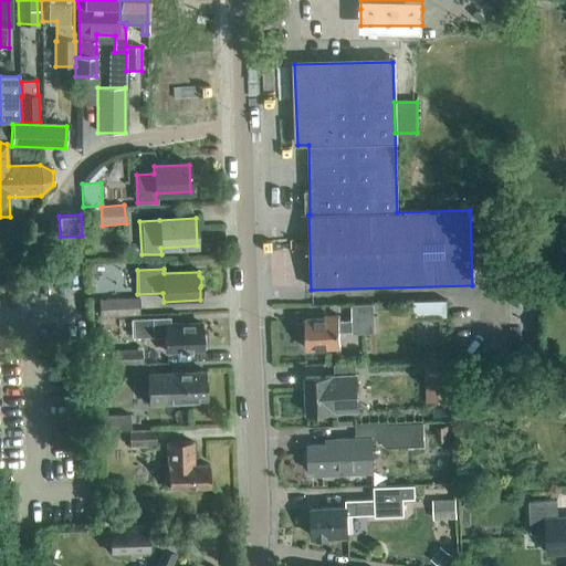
[(98,316),(100,316),(139,315),(138,299),(98,300),(98,316)]
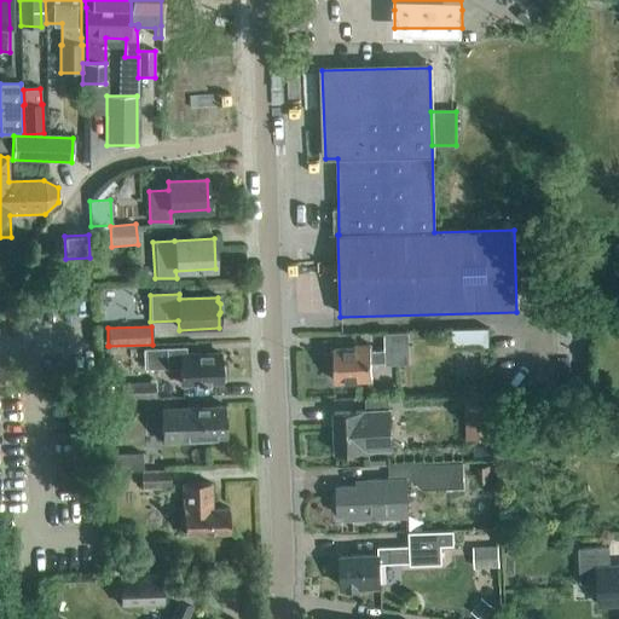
[(495,345),(493,327),(458,328),(458,346),(495,345)]
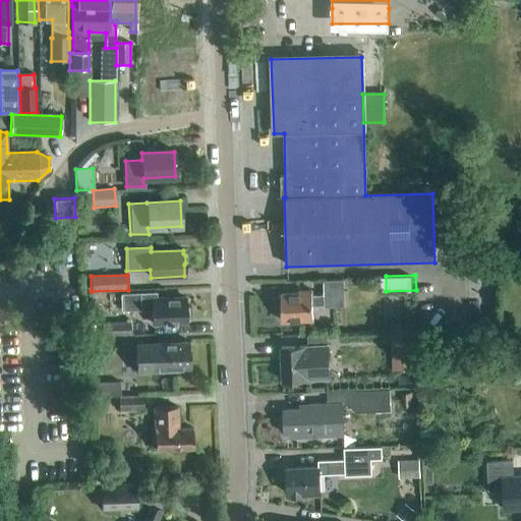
[(343,306),(341,281),(324,282),(324,296),(311,297),(311,292),(299,292),(299,294),(281,295),(282,322),(312,321),(312,307),(343,306)]
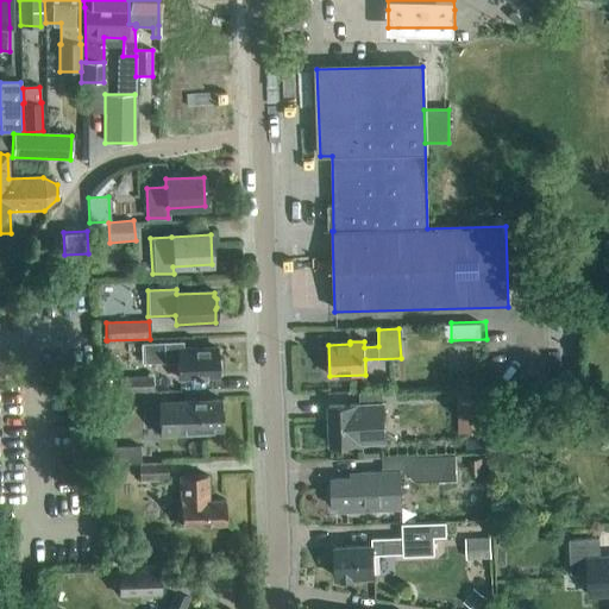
[(196,349),(196,347),(182,347),(182,343),(143,345),(143,362),(169,360),(169,358),(177,358),(177,378),(218,377),(218,375),(220,375),(219,360),(217,360),(217,349),(196,349)]
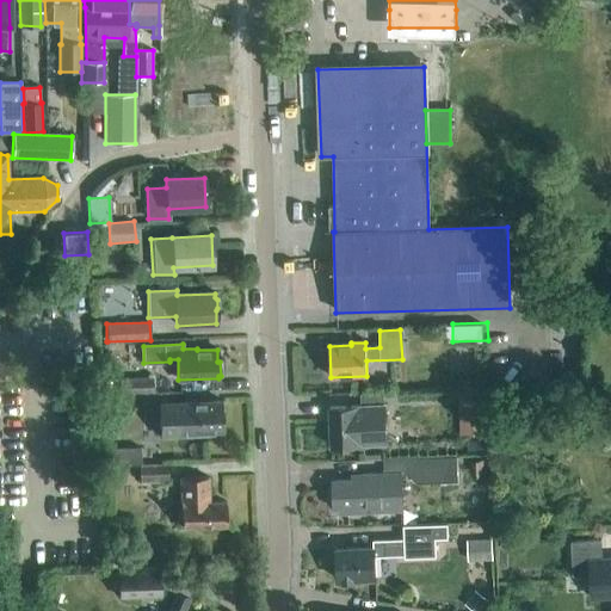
[(153,393),(153,378),(121,378),(121,394),(153,393)]
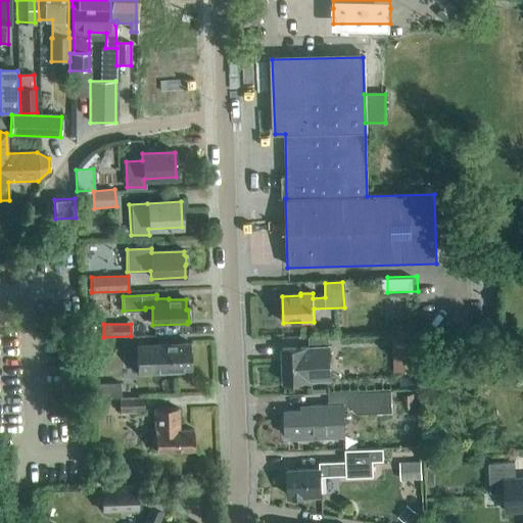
[(412,335),(390,336),(392,373),(414,372),(412,335)]
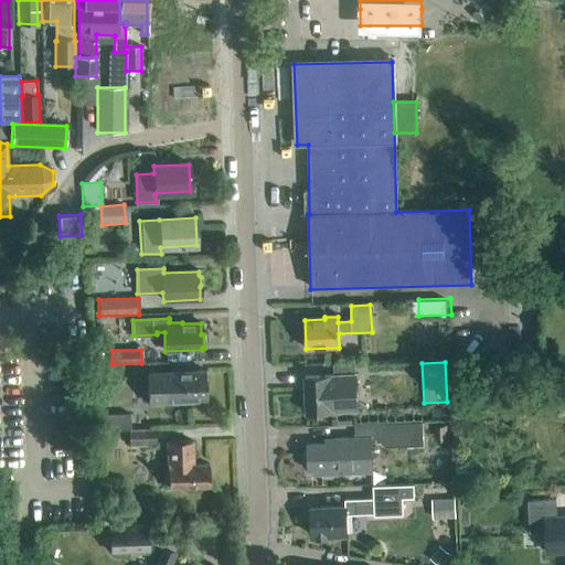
[(146,405),(163,404),(188,403),(188,400),(205,398),(204,371),(145,373),(146,405)]
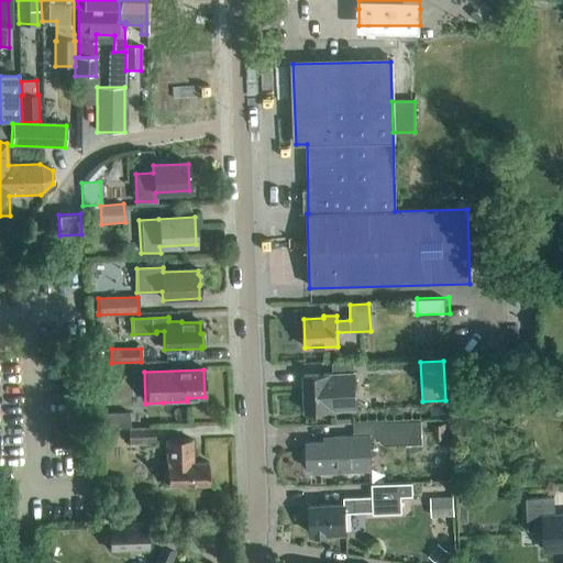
[(305,411),(334,410),(356,409),(354,374),(332,375),(304,376),(305,411)]
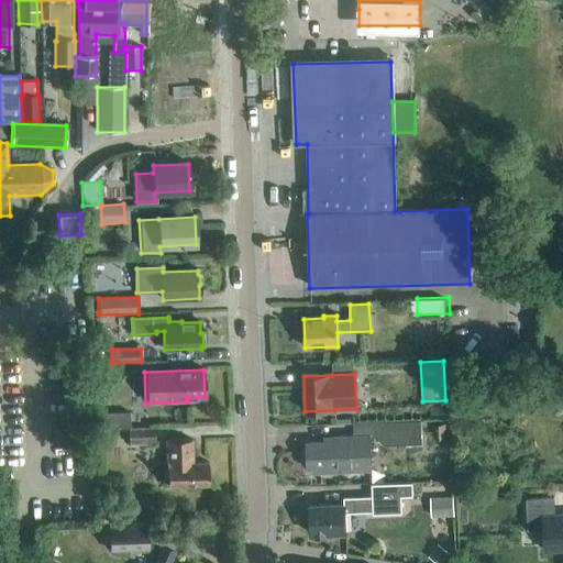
[(129,429),(130,429),(129,414),(98,414),(98,429),(129,429)]
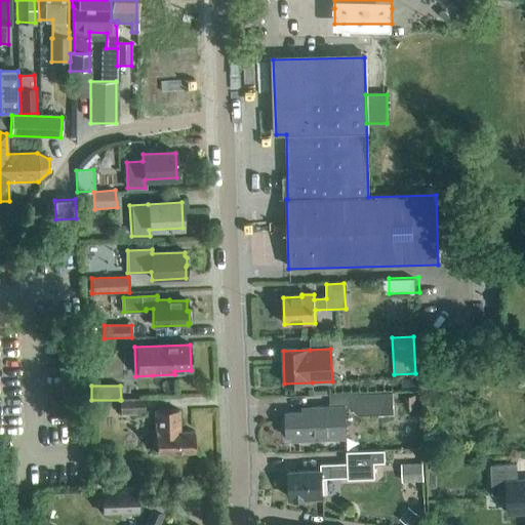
[(393,414),(393,394),(356,395),(356,394),(329,395),(330,407),(314,408),(314,412),(286,413),(287,438),(327,437),(327,441),(346,440),(345,409),(352,408),(357,416),(393,414)]
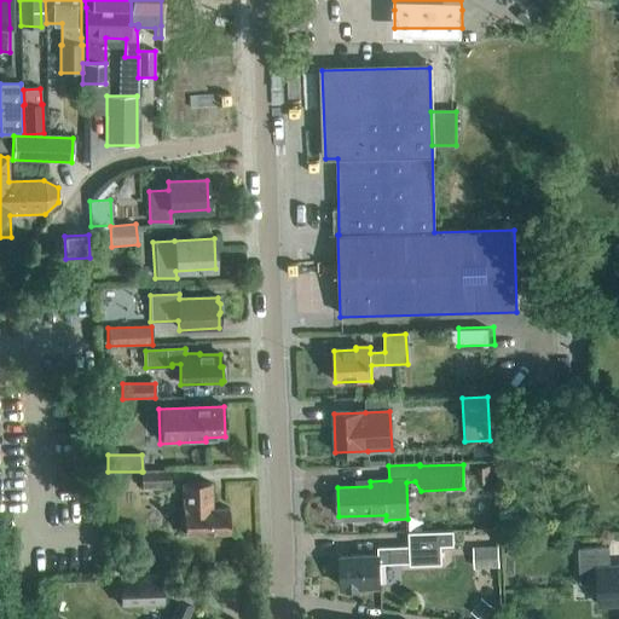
[(478,469),(478,485),(491,485),(491,469),(478,469)]
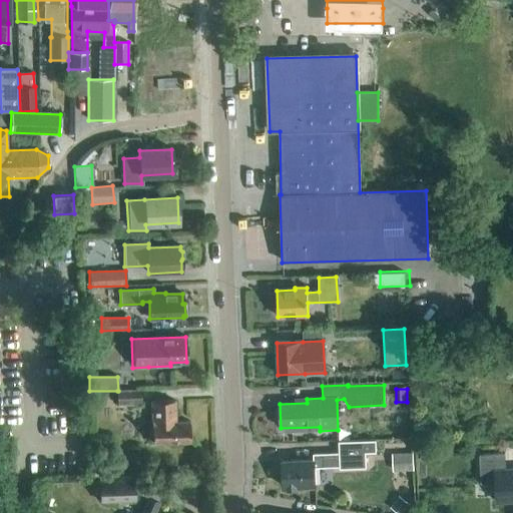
[(118,391),(117,391),(117,406),(142,405),(141,390),(118,391)]
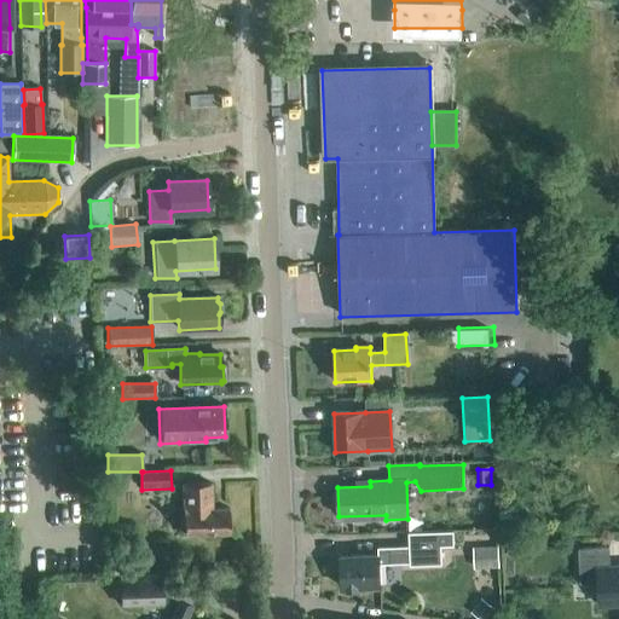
[(212,509),(210,484),(183,485),(183,505),(184,534),(229,533),(229,509),(212,509)]
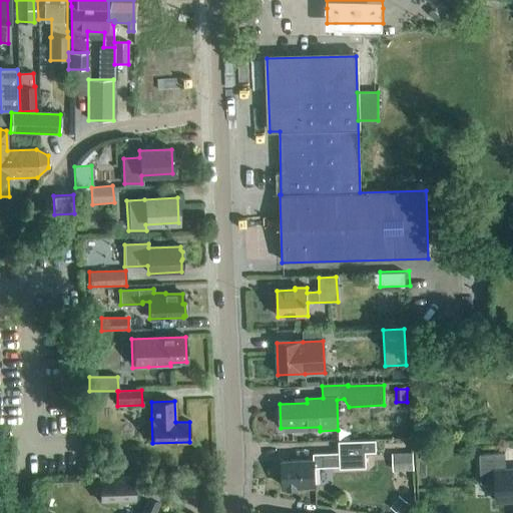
[(365,468),(365,453),(376,452),(375,441),(339,442),(339,453),(313,454),(314,461),(282,462),(283,487),(316,486),(315,468),(340,467),(340,469),(365,468)]
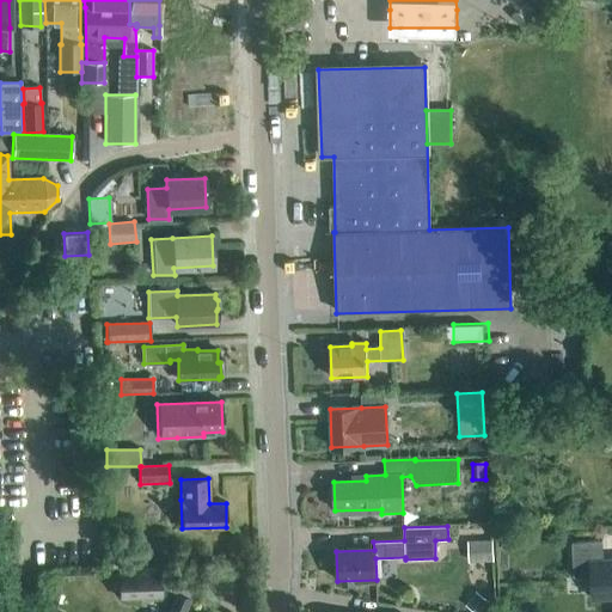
[(473,560),(497,558),(497,538),(473,539),(473,560)]
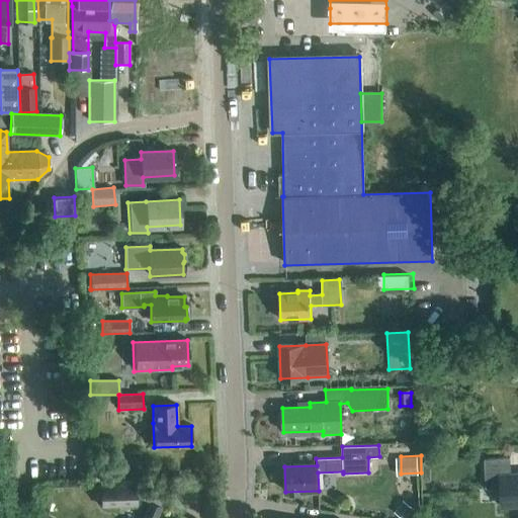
[(517,473),(511,475),(510,458),(484,459),(486,489),(501,488),(502,508),(517,506),(517,473)]
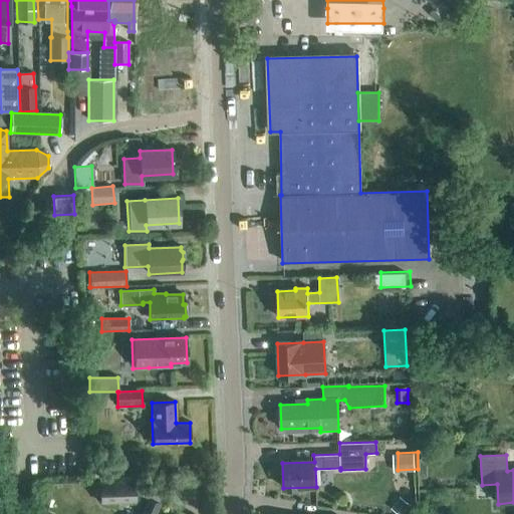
[(99,503),(136,502),(135,481),(99,482),(99,503)]
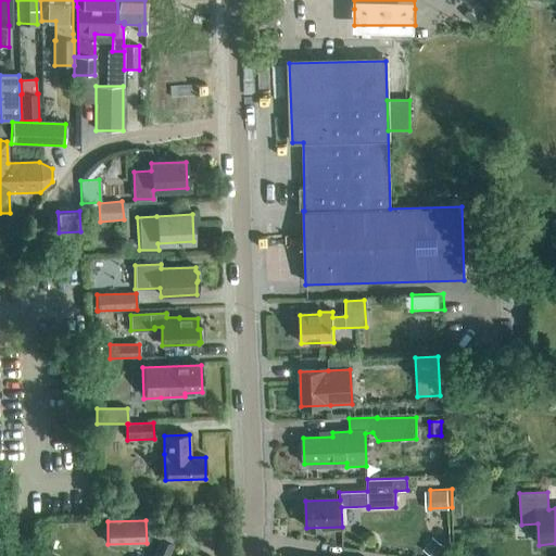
[(422,552),(429,555),(438,555),(445,546),(432,538),(422,552)]
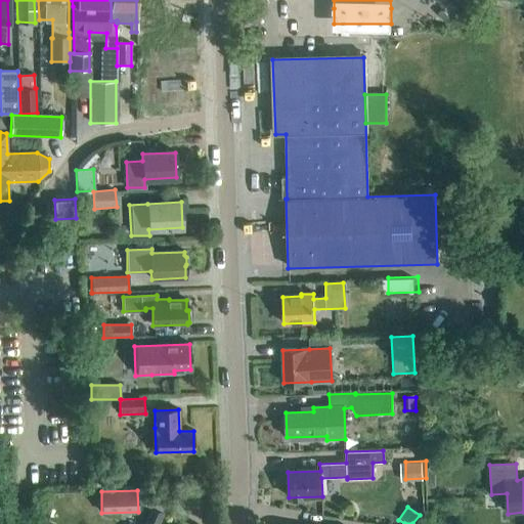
[(157,523),(163,513),(151,508),(143,523),(157,523)]
